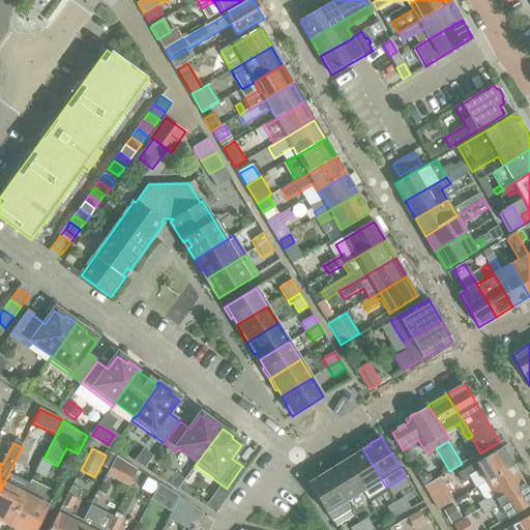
[(475,489),(477,488),(513,467),(505,452),(502,448),(461,472),(466,482),(470,479),(475,489)]
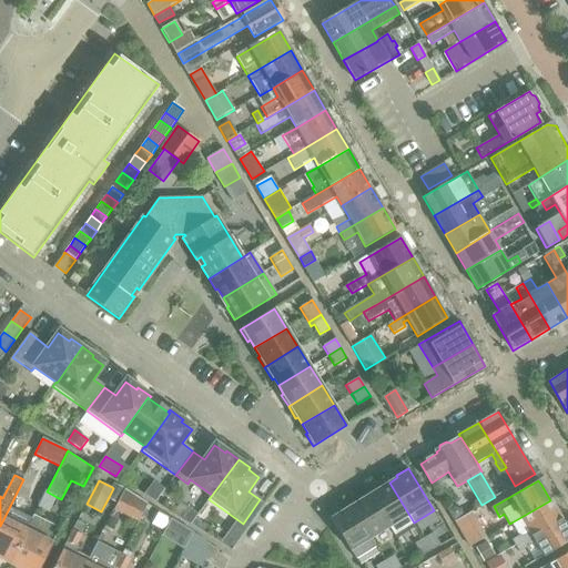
[(381,485),(368,492),(389,526),(395,535),(414,523),(389,483),(382,487),(381,485)]
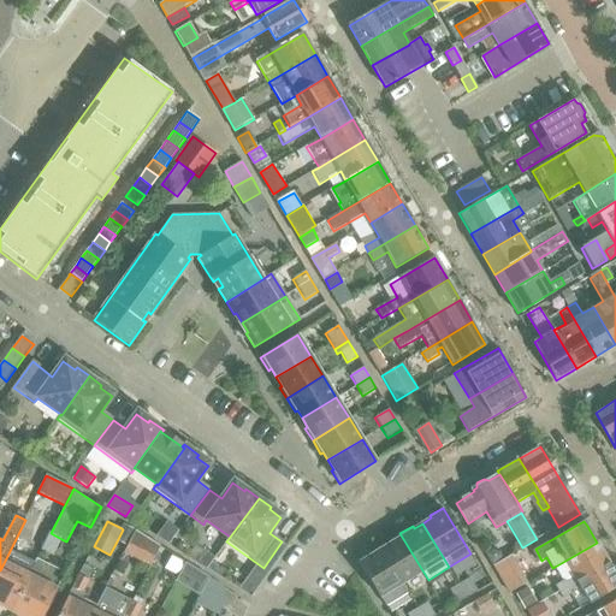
[(123,529),(117,542),(126,546),(135,531),(123,525),(122,528),(123,529)]
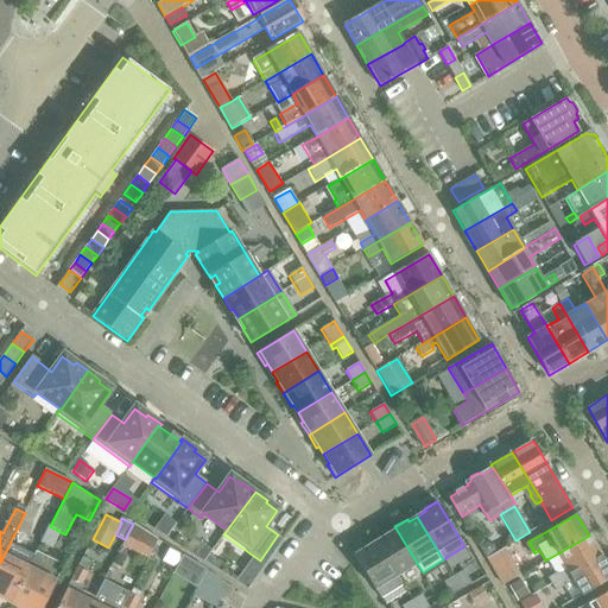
[(38,520),(29,538),(40,544),(49,526),(38,520)]
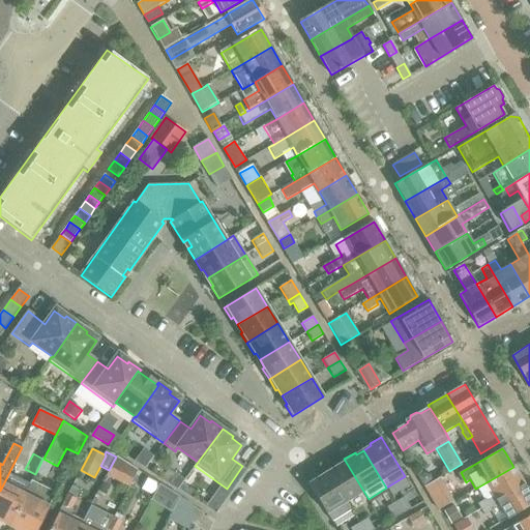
[(42,459),(35,474),(45,478),(53,464),(43,459),(42,459)]
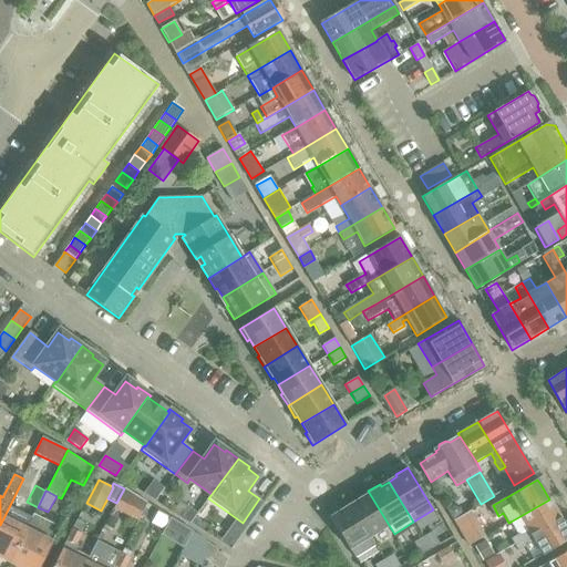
[(358,501),(350,505),(370,537),(389,525),(368,491),(357,498),(358,501)]
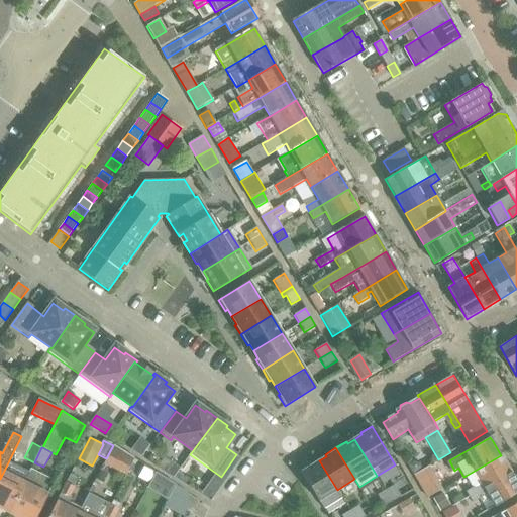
[(467,491),(471,497),(511,473),(501,455),(466,476),(473,488),(467,491)]
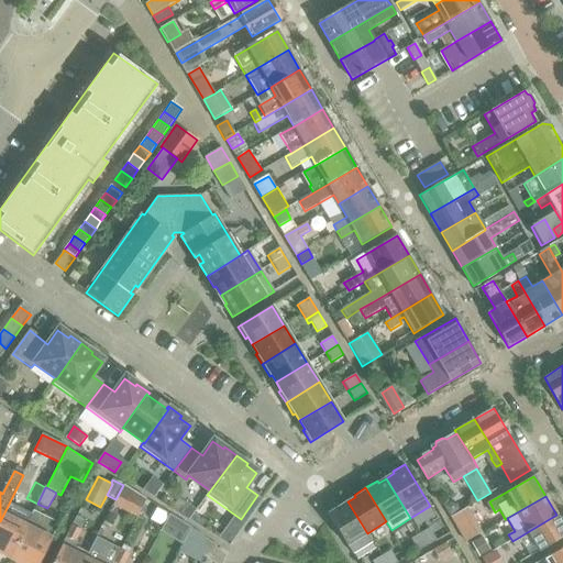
[(373,541),(367,533),(348,501),(340,507),(339,505),(327,511),(353,553),(373,541)]
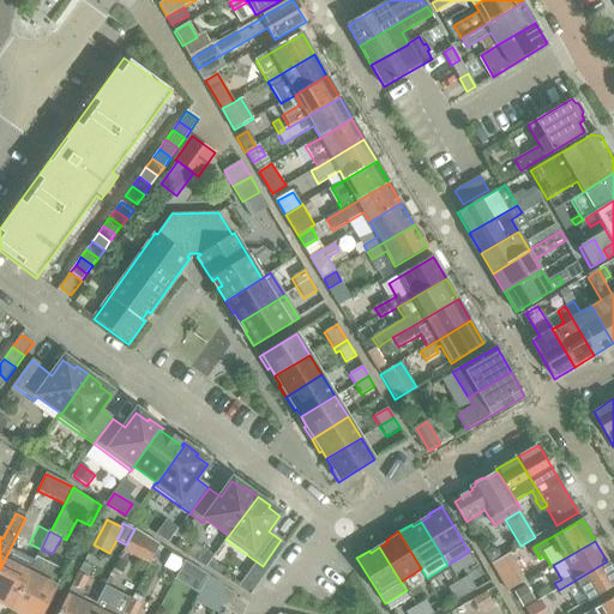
[(527,578),(511,553),(498,561),(512,587),(527,578)]
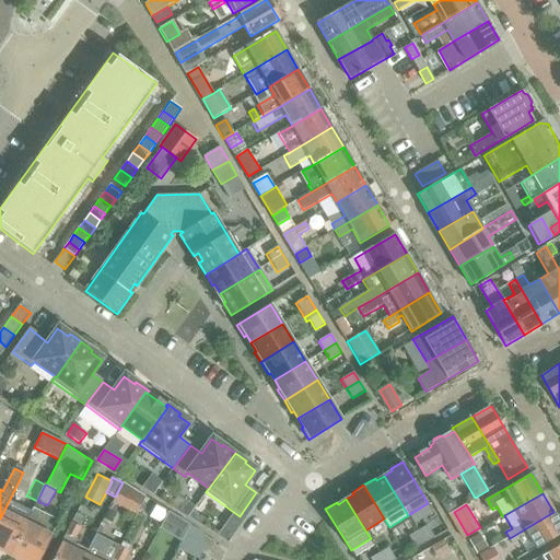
[(34,509),(27,523),(11,555),(22,559),(38,559),(59,521),(34,509)]
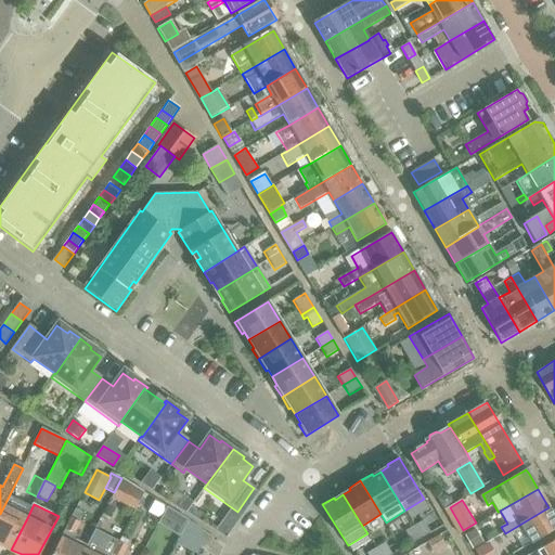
[(0,514),(0,543),(11,550),(27,518),(3,507),(0,514)]
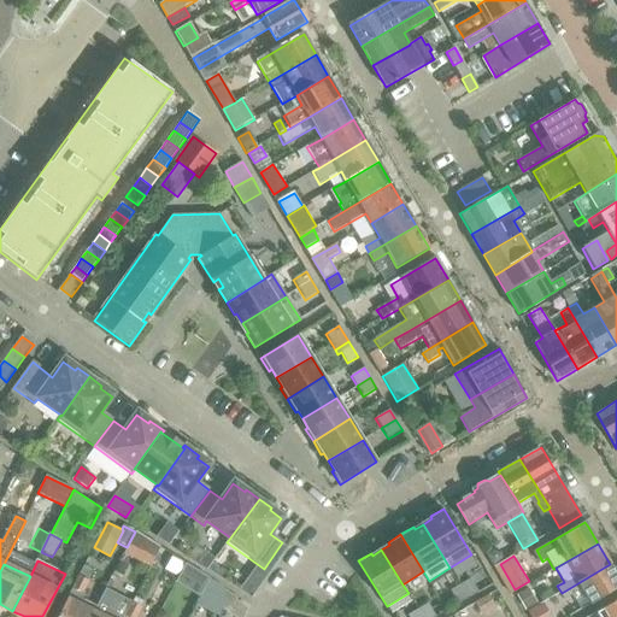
[(186,564),(176,582),(184,588),(194,570),(186,564)]
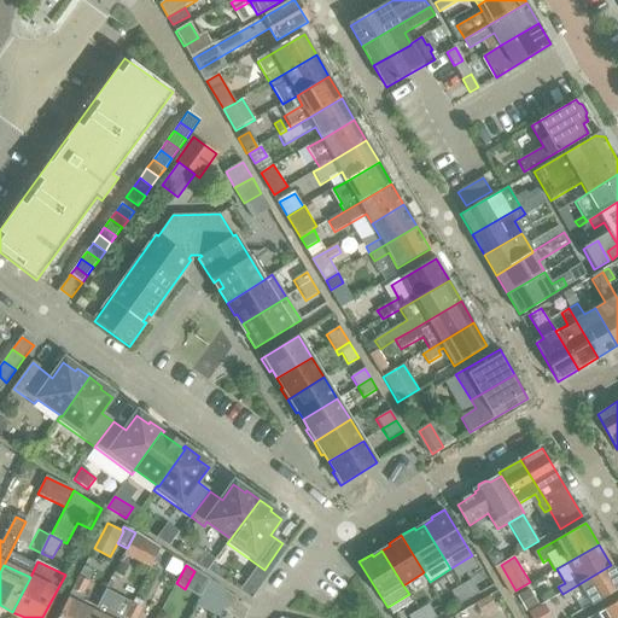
[(617,589),(617,577),(611,565),(563,594),(566,600),(573,595),(582,611),(617,589)]
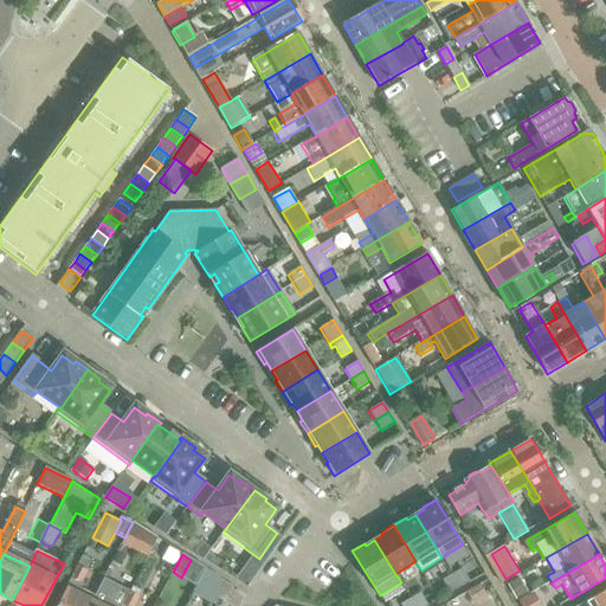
[(57,605),(90,605),(94,599),(82,593),(85,585),(82,582),(88,569),(78,565),(57,605)]
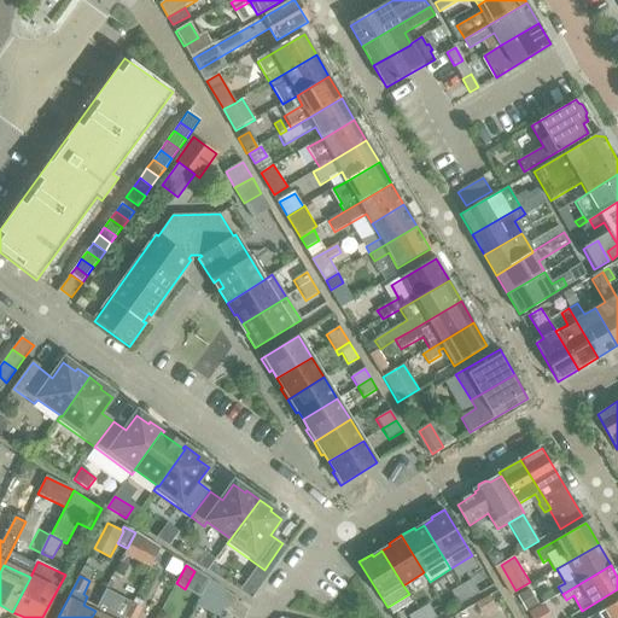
[(471,578),(461,584),(468,596),(478,592),(471,578)]
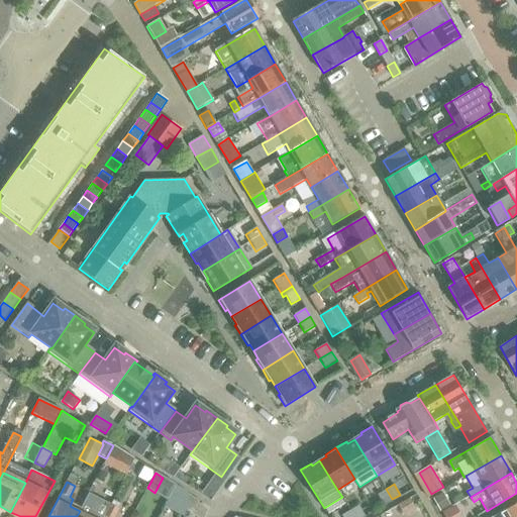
[(383,505),(392,499),(386,489),(377,495),(383,505)]
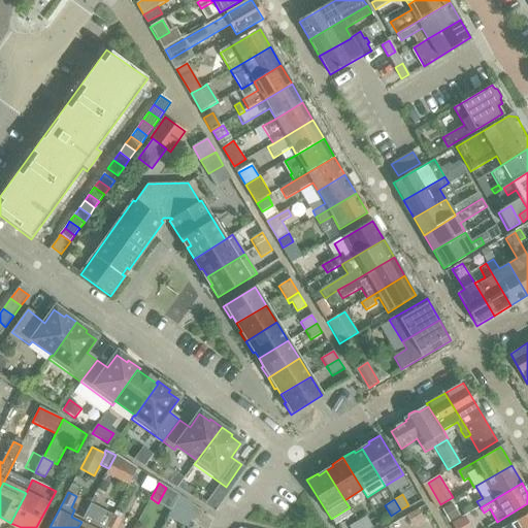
[(78,527),(105,527),(112,515),(91,503),(81,522),(78,527)]
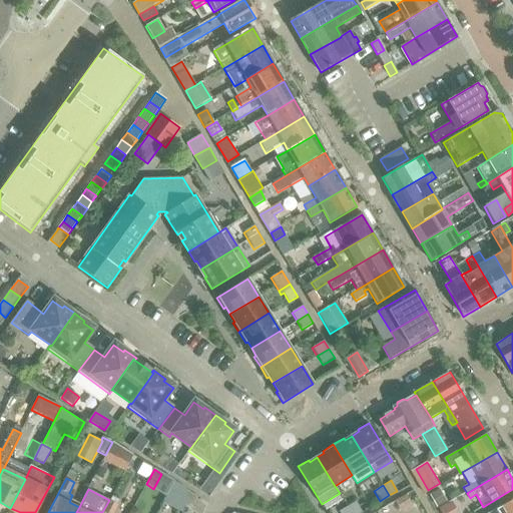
[(447,501),(440,489),(430,495),(437,507),(447,501)]
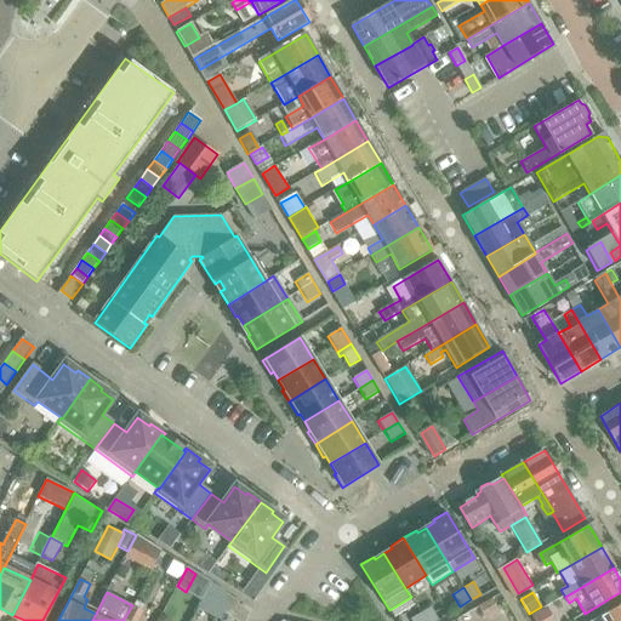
[(234,620),(246,620),(249,613),(239,604),(239,602),(228,594),(223,613),(234,620)]
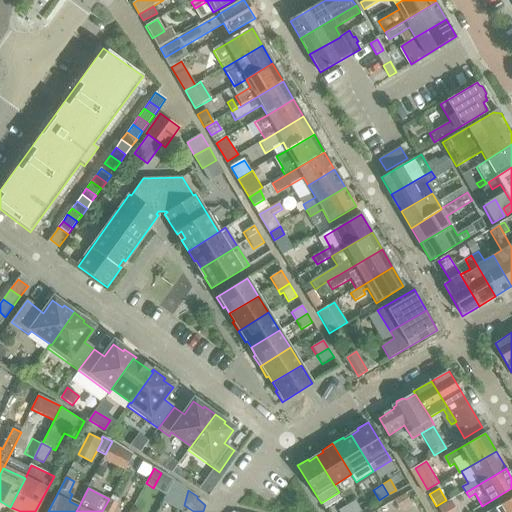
[(400,509),(411,503),(406,495),(395,501),(400,509)]
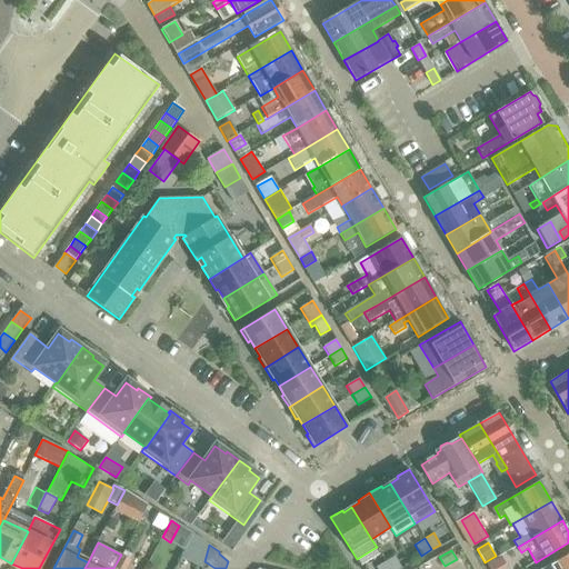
[(568,568),(568,553),(542,568),(568,568)]
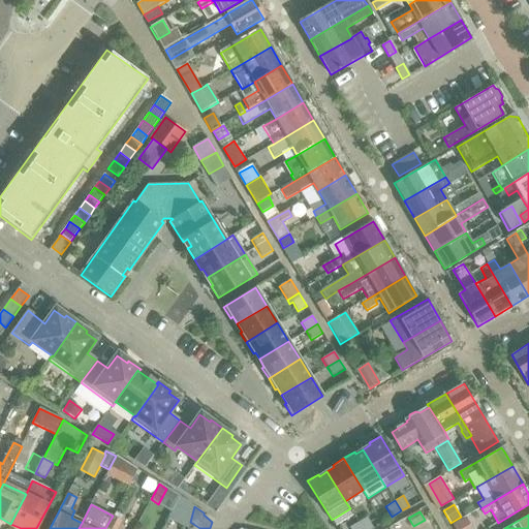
[(105,528),(133,528),(135,527),(113,516),(105,528)]
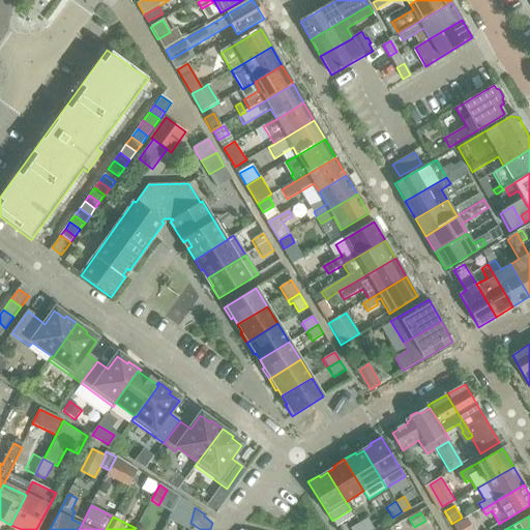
[(367,519),(359,524),(363,529),(373,529),(374,529),(367,519)]
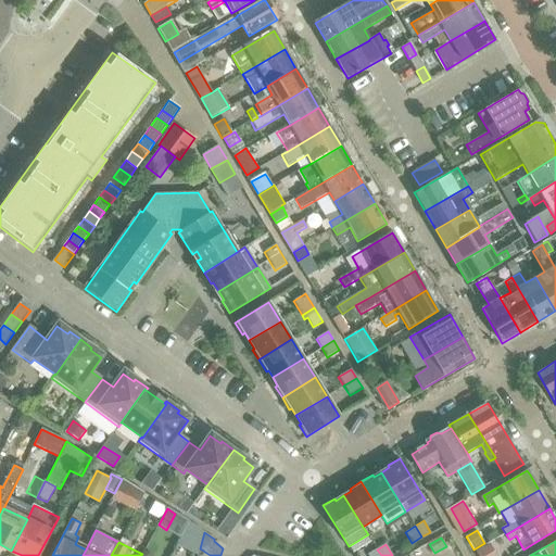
[(479,555),(496,555),(490,544),(477,552),(479,555)]
